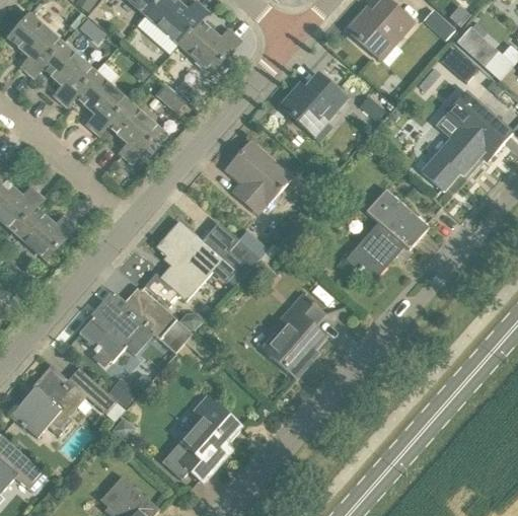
[(94,3),(89,0),(76,0),(75,2),(88,12),(94,3)]
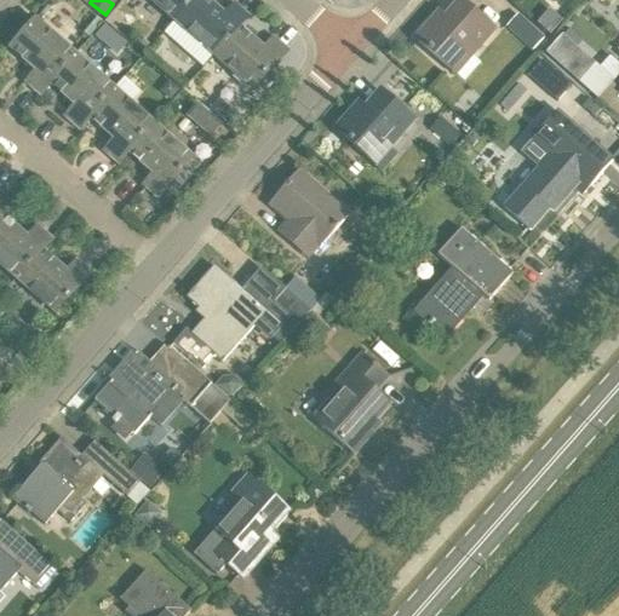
[(153,0),(173,18),(189,0),(153,0)]
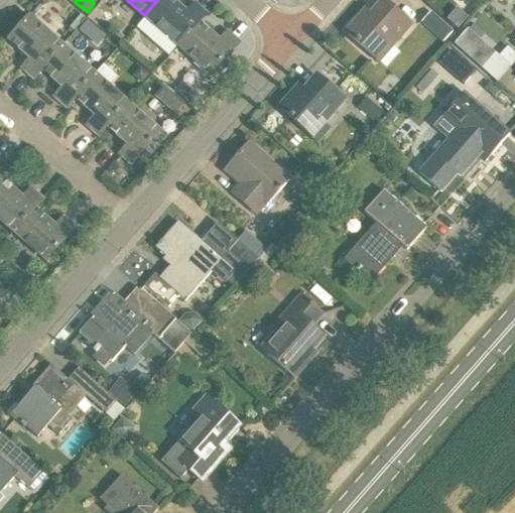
[(185,10),(173,0),(157,0),(144,15),(177,43),(198,21),(206,11),(195,1),(185,10)]
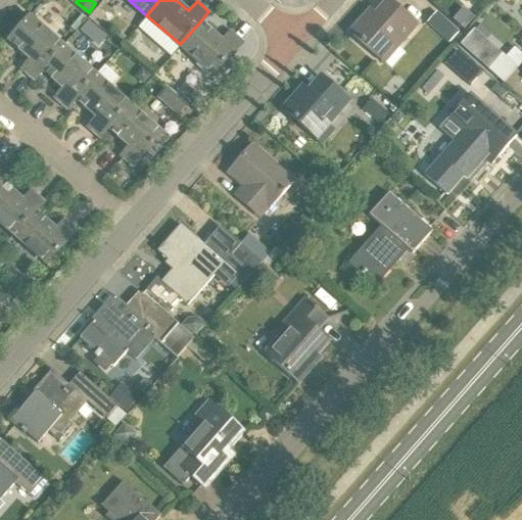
[(417,25),(402,11),(389,0),(385,0),(375,12),(376,13),(369,21),(363,15),(349,30),(385,61),(417,25)]
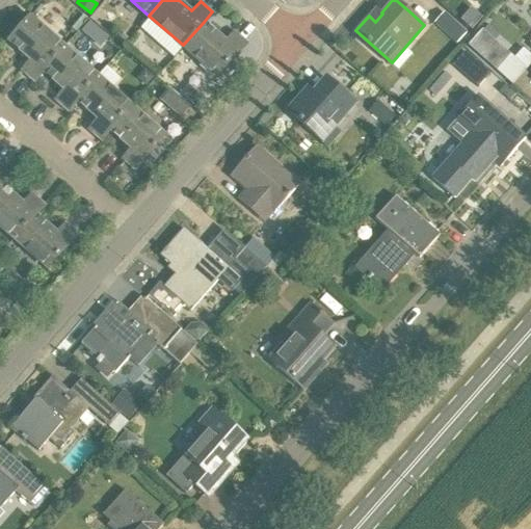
[(444,9),(433,21),(456,41),(466,30),(444,9)]
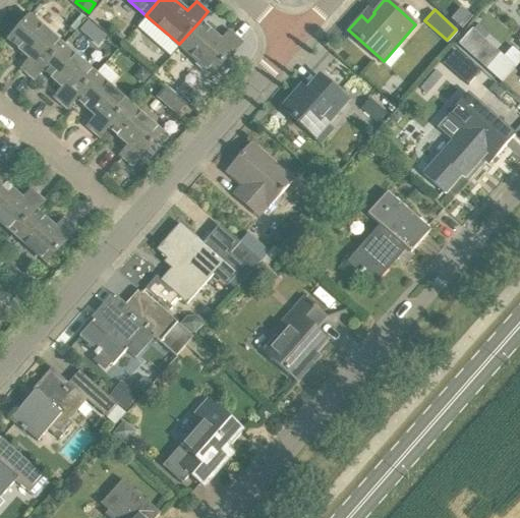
[(42,67),(62,45),(29,15),(8,38),(30,57),(21,66),(34,76),(42,67)]
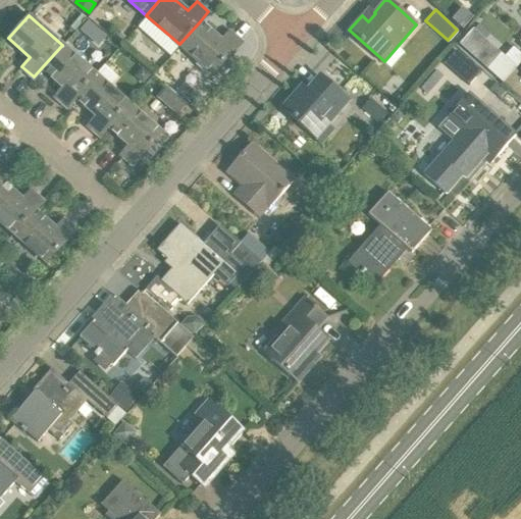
[(80,28),(90,37),(98,27),(88,18),(80,28)]
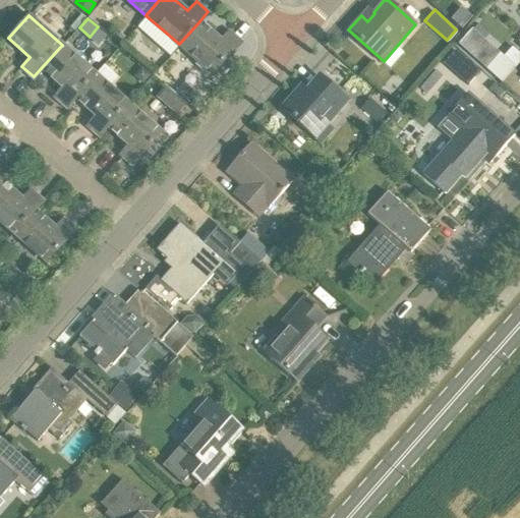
[(221,40),(199,21),(179,44),(212,73),(241,41),(229,30),(221,40)]
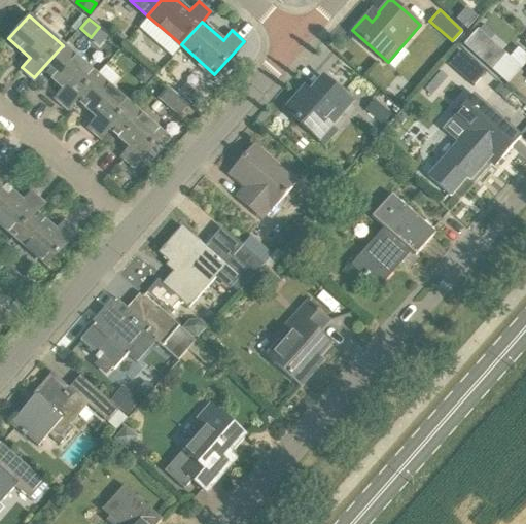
[(476,27),(462,41),(490,66),(503,50),(476,27)]
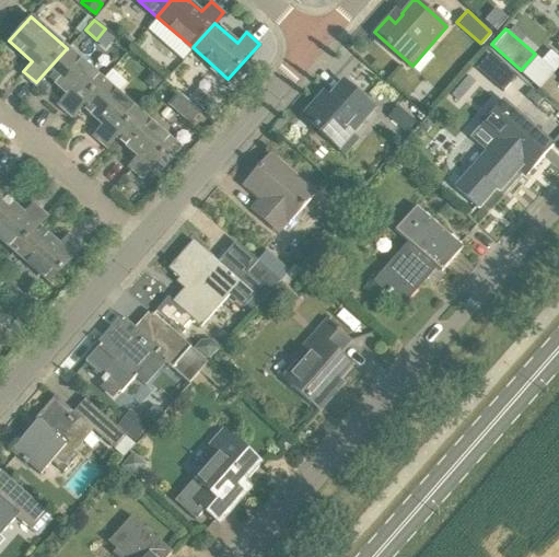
[(118,36),(127,45),(134,38),(125,30),(118,36)]
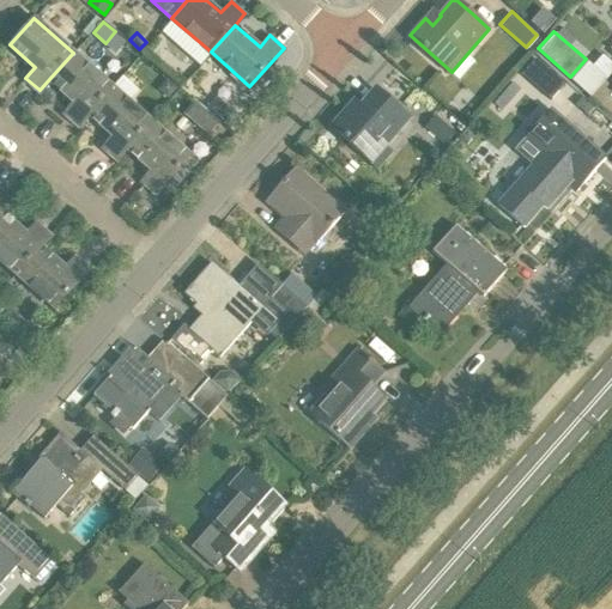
[(88,114),(111,86),(73,53),(49,79),(74,101),(64,113),(78,125),(88,114)]
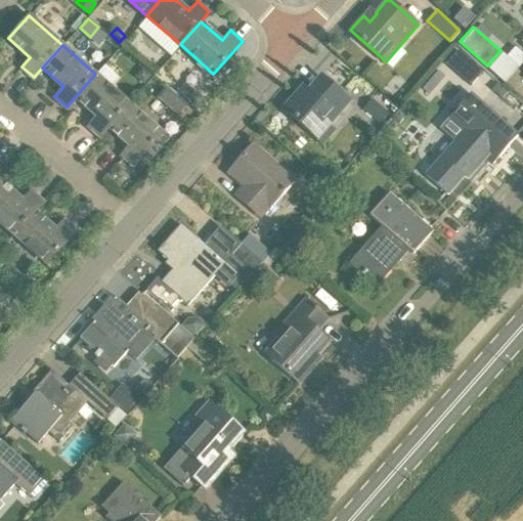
[(458,47),(445,61),(470,83),(482,69),(458,47)]
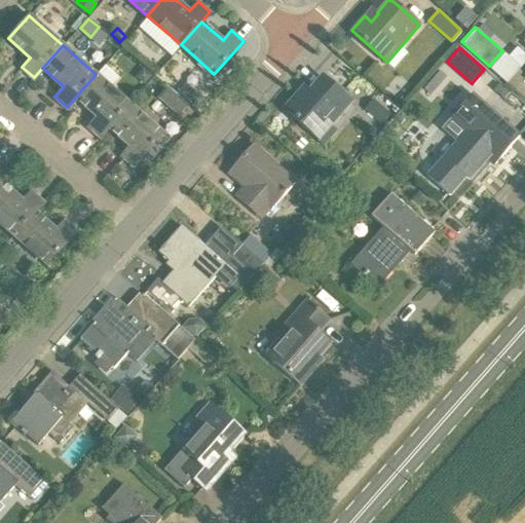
[(134,76),(144,83),(152,74),(142,66),(134,76)]
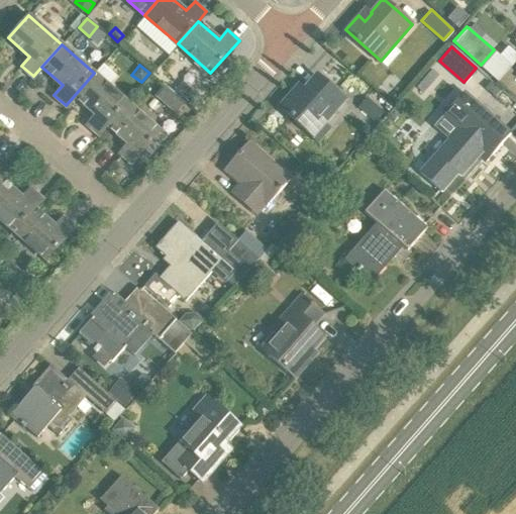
[(106,124),(127,101),(94,73),(74,96),(95,114),(87,123),(98,133),(106,124)]
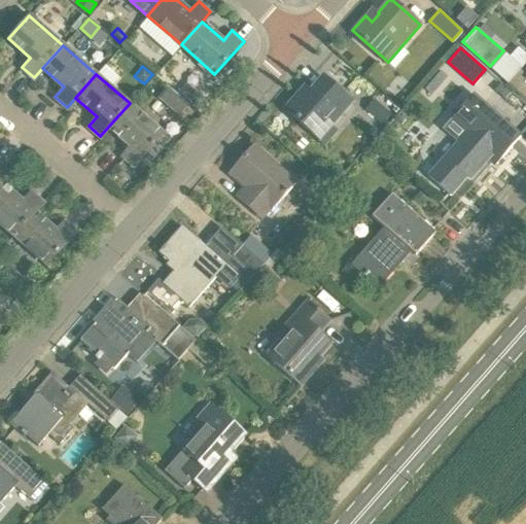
[(331,125),(352,102),(322,75),(309,90),(311,91),(304,99),(297,93),(284,107),(324,143),(338,130),(331,125)]
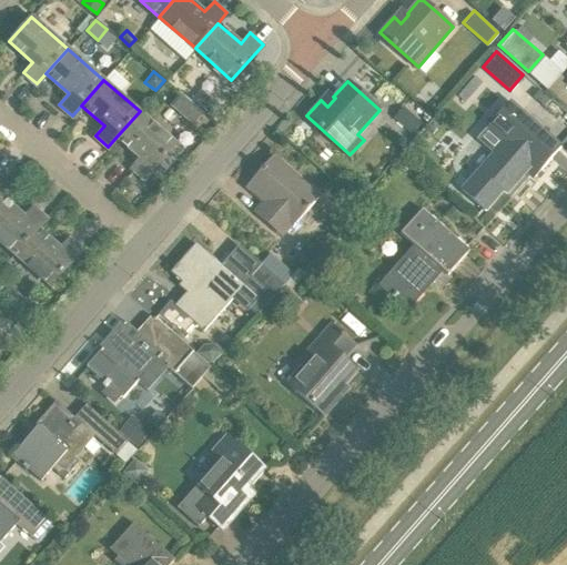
[(543,104),(549,97),(537,87),(530,93),(543,104)]
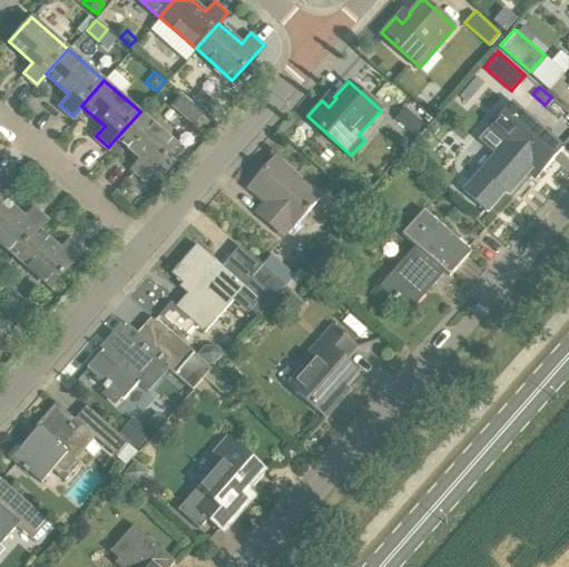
[(207,110),(215,100),(200,88),(192,97),(207,110)]
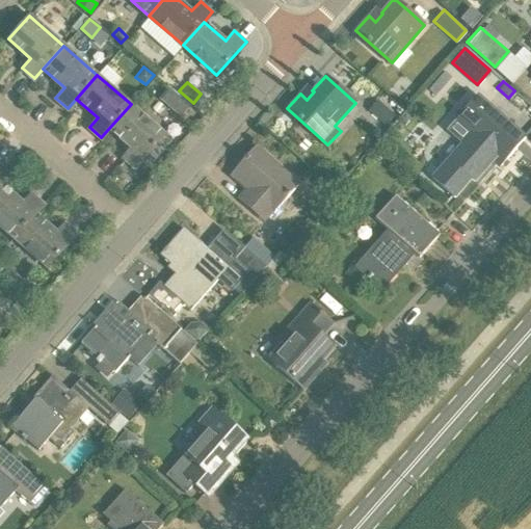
[(190,105),(182,98),(169,86),(160,97),(181,115),(190,105)]
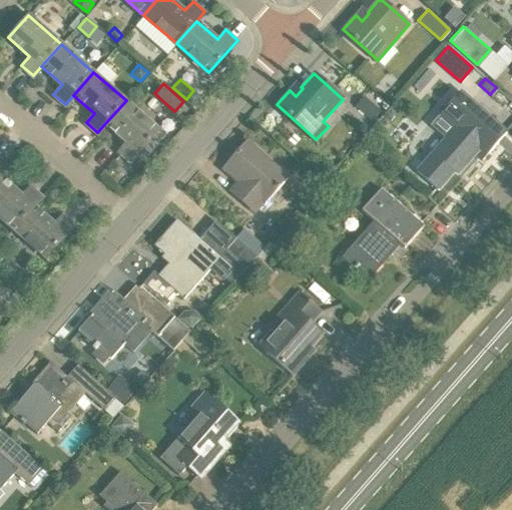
[(506,131),(491,118),(459,90),(438,114),(452,126),(431,151),(456,173),(481,144),(489,151),(506,131)]
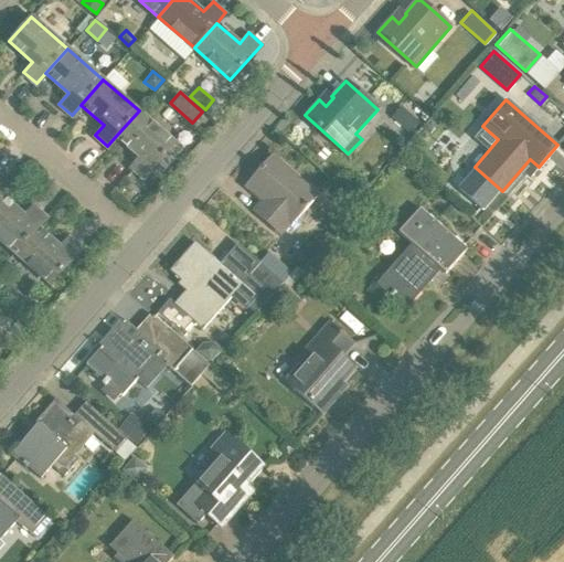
[(421,120),(402,104),(391,116),(411,133),(421,120)]
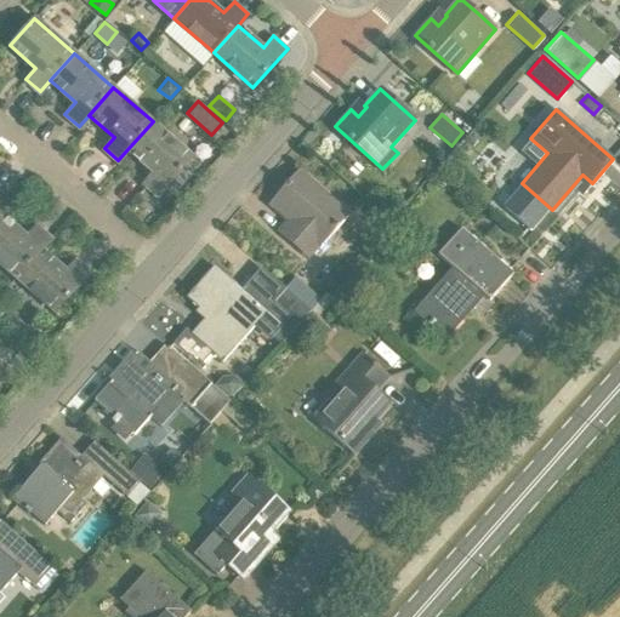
[(158,195),(192,155),(153,121),(128,149),(153,171),(143,182),(158,195)]
